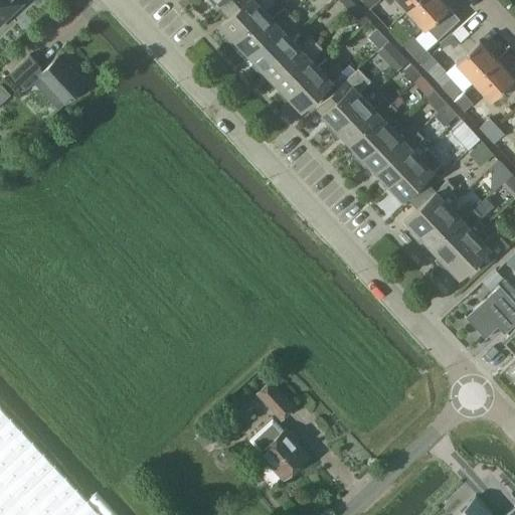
[(0,0),(0,28),(23,7),(17,0),(0,0)]
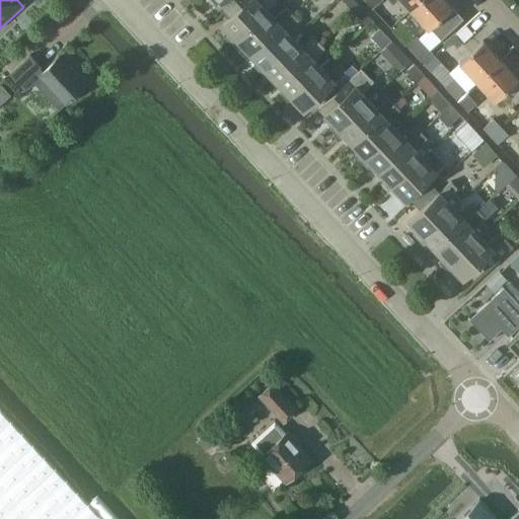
[(214,0),(225,11),(235,0),(214,0)]
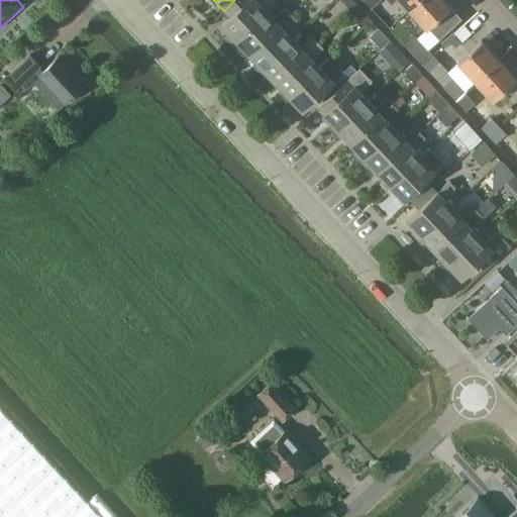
[(234,0),(224,11),(229,16),(221,24),(228,32),(227,36),(231,42),(268,9),(276,2),(273,0),(234,0)]
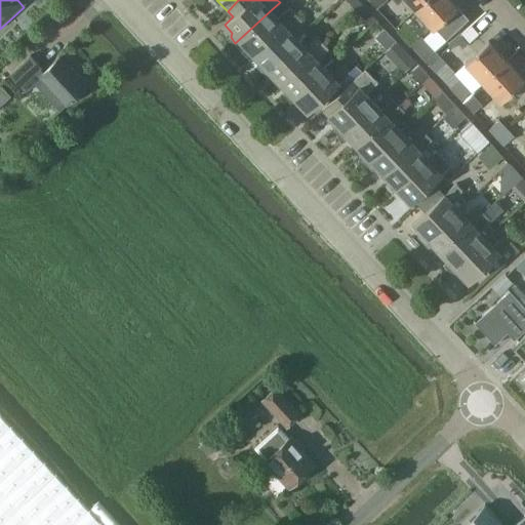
[(347,0),(356,10),(363,3),(359,0),(347,0)]
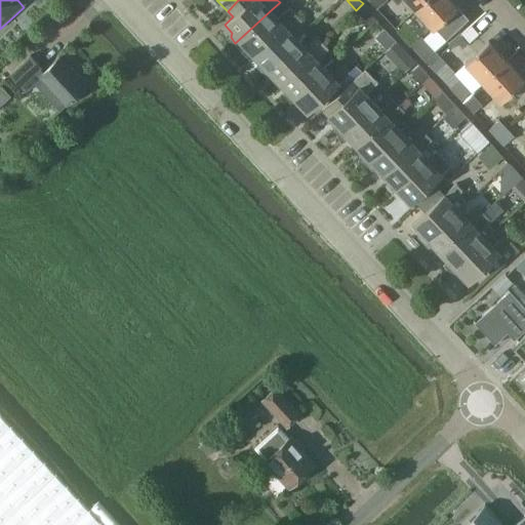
[(371,0),(380,9),(389,0),(388,0),(371,0)]
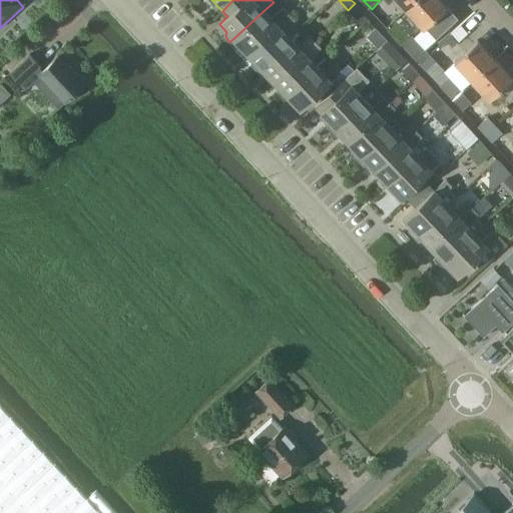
[(396,0),(405,9),(414,0),(386,0),(388,4),(392,0),(396,0)]
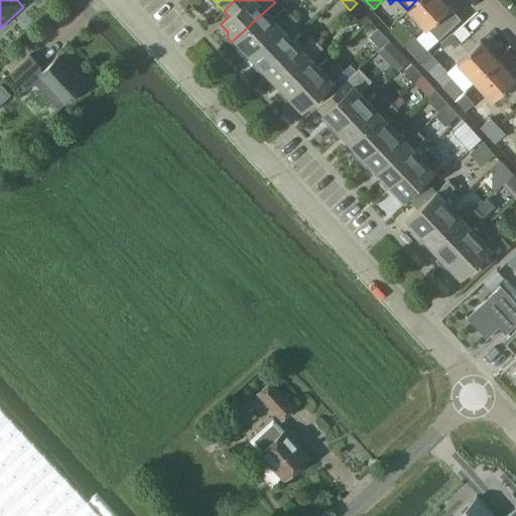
[(438,38),(461,18),(449,6),(443,0),(416,0),(407,9),(425,29),(428,27),(438,38)]
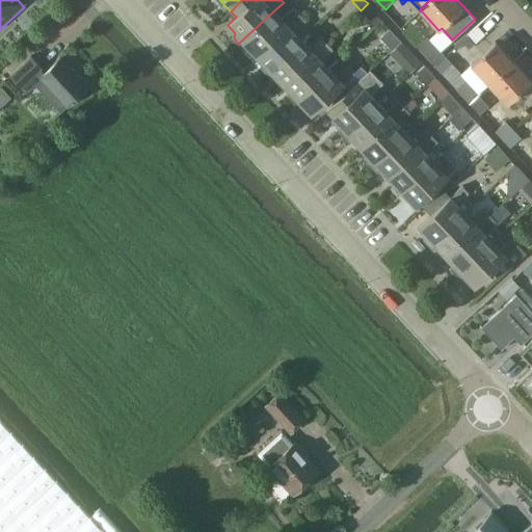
[(381,19),(368,3),(361,10),(374,26),(381,19)]
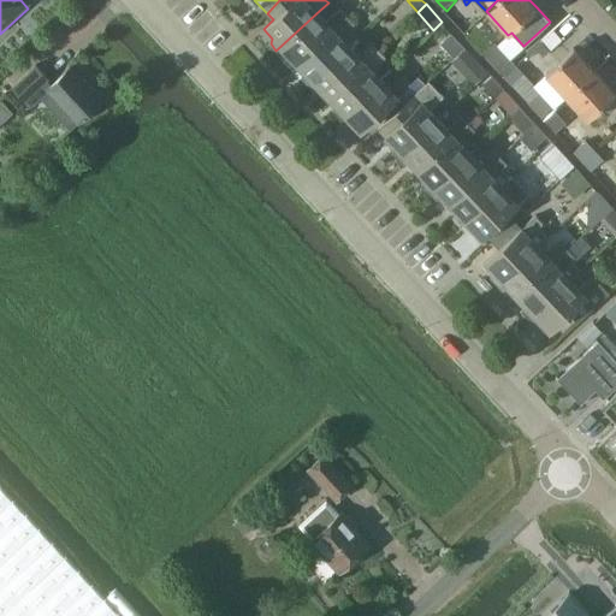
[(296,64),(347,15),(339,9),(327,19),(319,11),(276,51),(283,59),(286,54),(296,64)]
